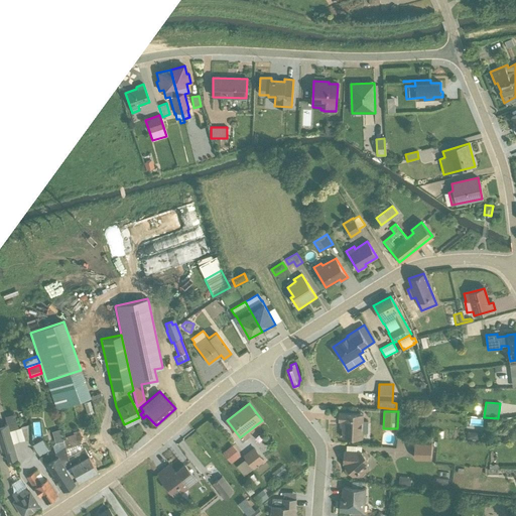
[(17,427),(13,413),(4,416),(6,423),(0,425),(0,450),(3,450),(6,461),(16,458),(12,443),(9,431),(9,430),(17,427)]
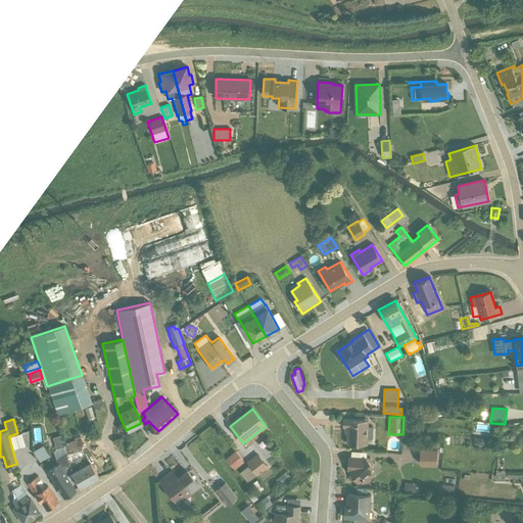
[(343,419),(342,427),(345,427),(347,433),(347,443),(367,444),(368,438),(372,438),(373,427),(368,427),(368,420),(343,419)]
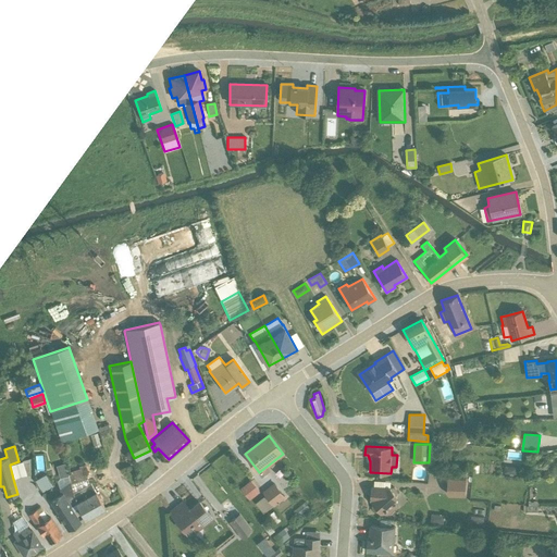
[(26,474),(22,461),(19,461),(10,465),(13,479),(26,474)]
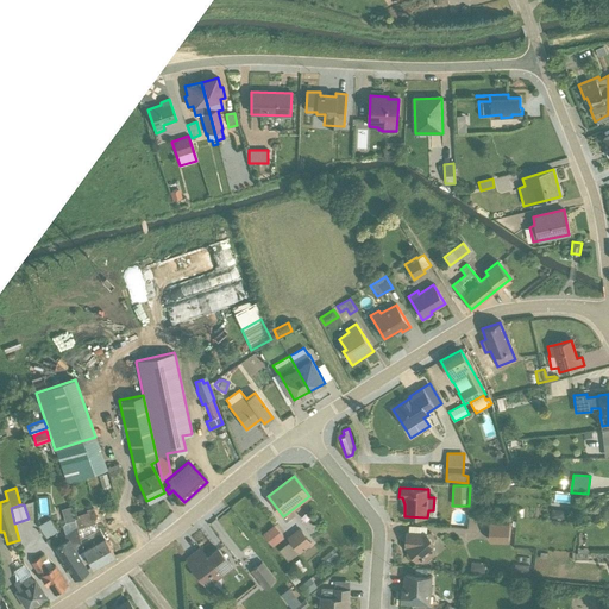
[(74,520),(70,507),(61,509),(64,522),(74,520)]
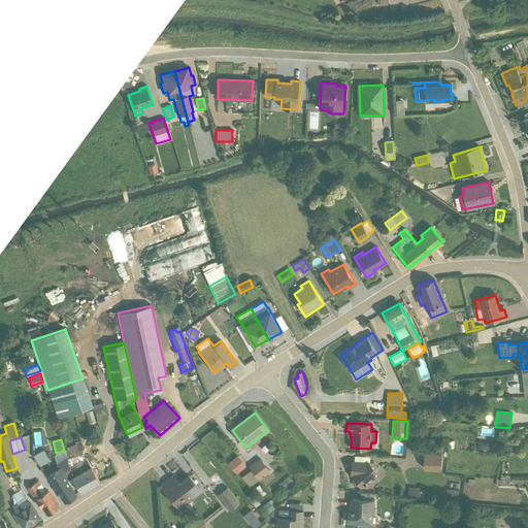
[(78,491),(79,491),(98,481),(86,458),(85,458),(80,451),(84,450),(80,440),(74,442),(74,444),(66,448),(66,450),(64,451),(68,466),(70,475),(78,491)]
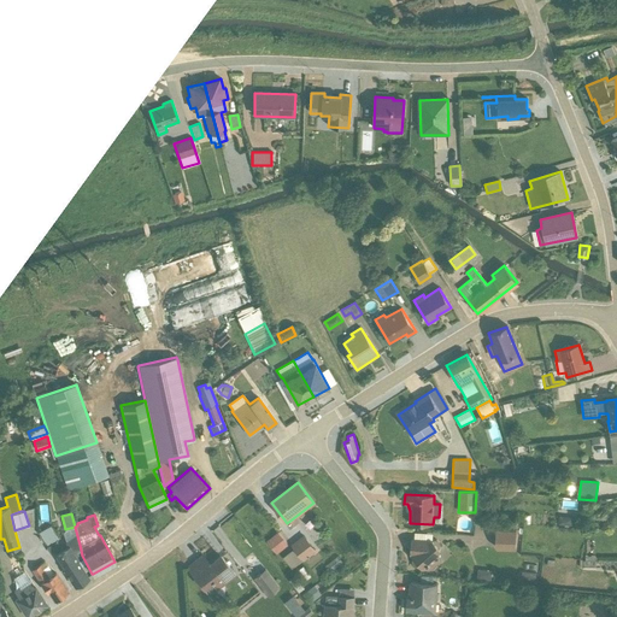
[(558,516),(558,526),(570,527),(571,517),(558,516)]
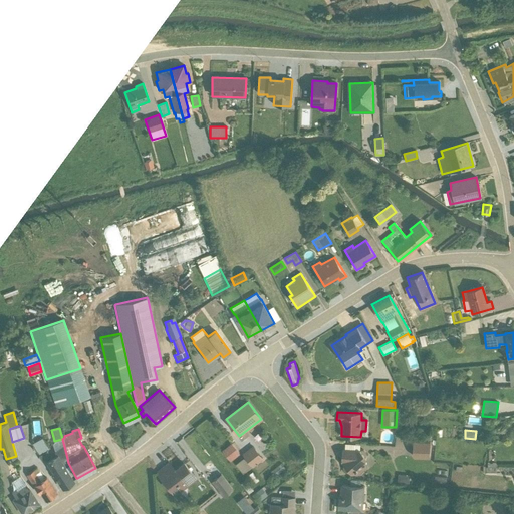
[(41,438),(32,444),(38,454),(48,449),(41,438)]
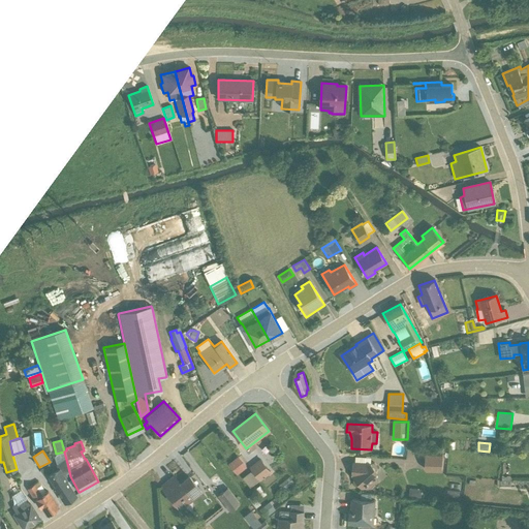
[(442,455),(425,454),(425,469),(426,470),(441,471),(442,455)]
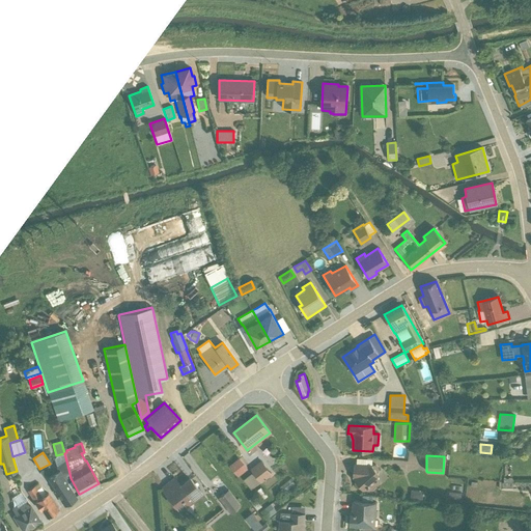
[(247,468),(239,457),(229,466),(238,476),(247,468)]
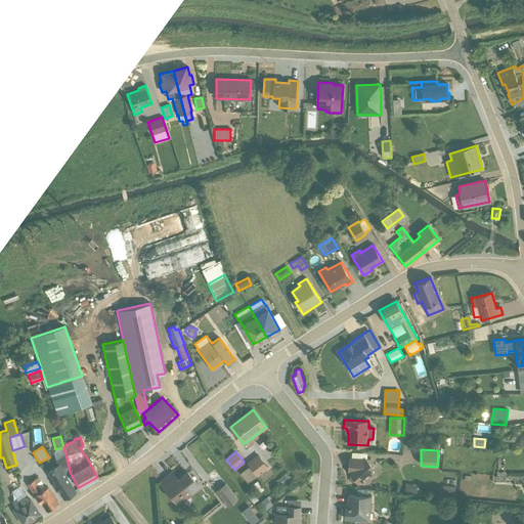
[(366,453),(352,452),(352,457),(349,460),(348,468),(351,472),(350,473),(349,480),(351,482),(366,483),(372,478),(374,463),(370,460),(366,459),(366,453)]
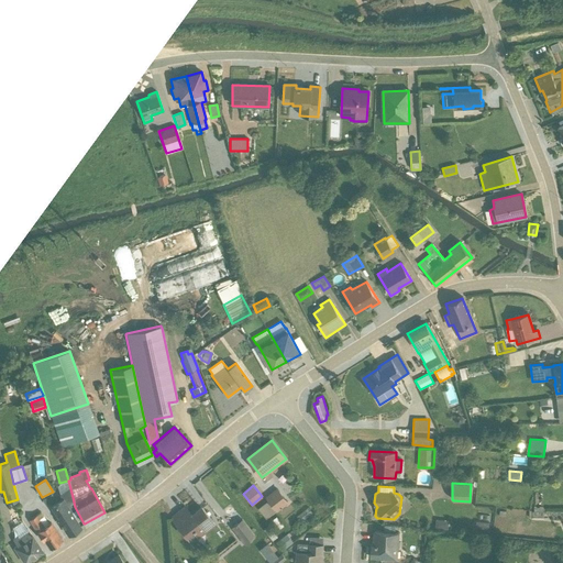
[(258,508),(266,519),(276,511),(277,511),(289,503),(277,488),(265,497),(268,500),(258,508)]
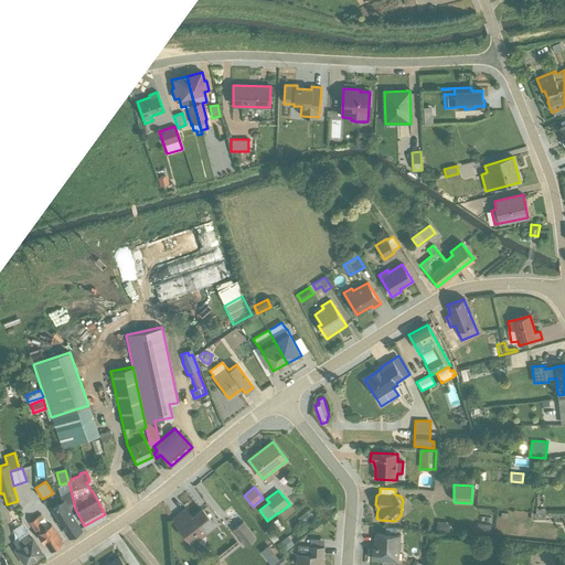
[(51,496),(42,502),(45,508),(55,501),(51,496)]
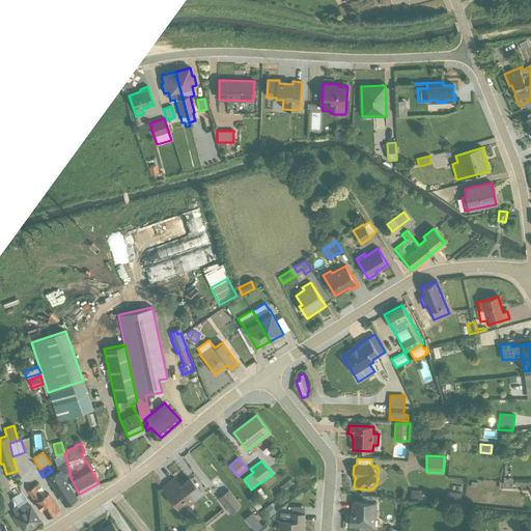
[(67,481),(59,470),(47,477),(64,504),(76,497),(66,482),(67,481)]
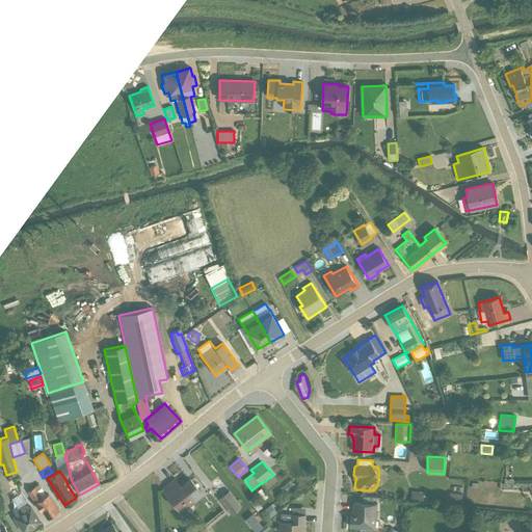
[(513,487),(513,478),(504,478),(504,487),(513,487)]
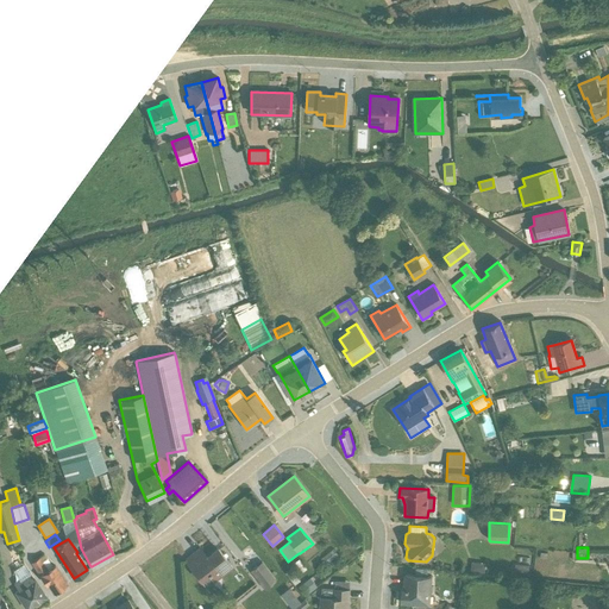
[(215,582),(232,567),(217,548),(206,557),(199,548),(186,559),(186,562),(205,586),(214,581),(215,582)]
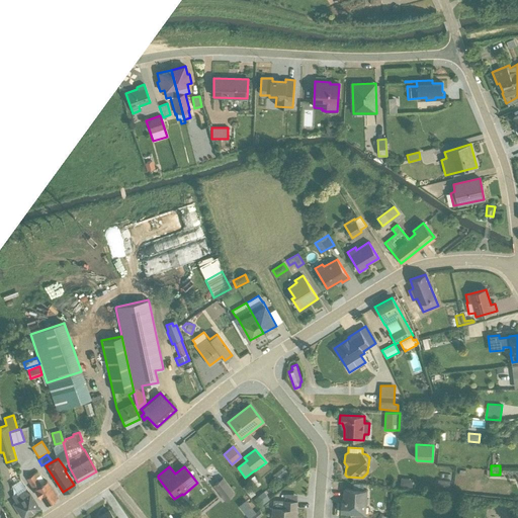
[(287,471),(283,467),(274,475),(277,480),(287,471)]
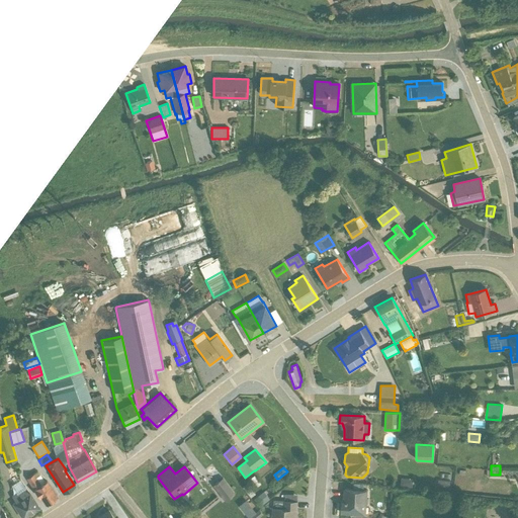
[(37,471),(28,478),(46,504),(56,496),(46,481),(44,482),(37,471)]
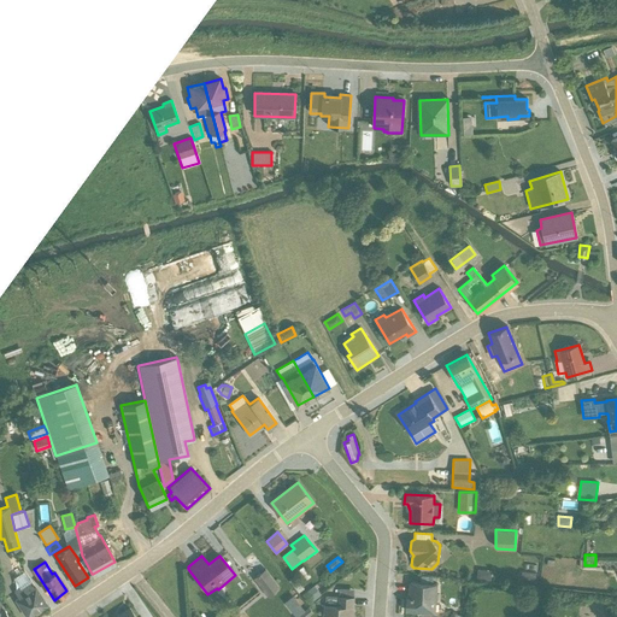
[(303,565),(301,563),(292,571),(291,571),(286,575),(289,580),(299,592),(304,588),(292,575),(303,565)]
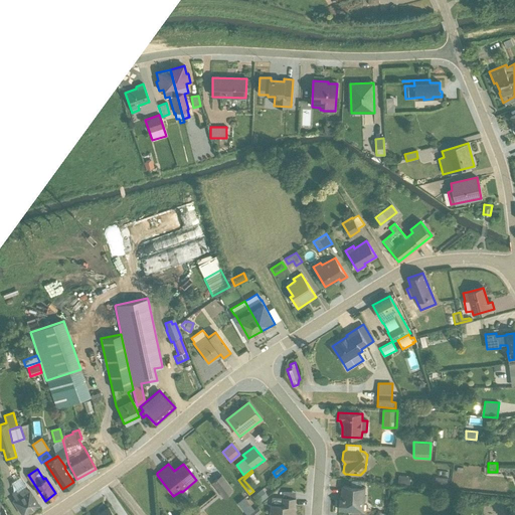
[(221,473),(210,481),(222,498),(233,490),(221,473)]
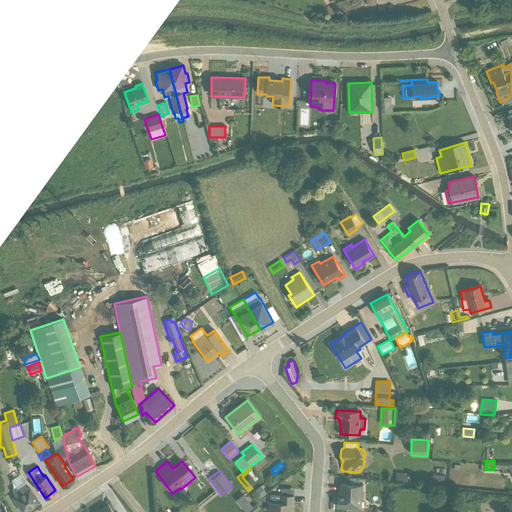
[(258,478),(251,470),(248,473),(255,481),(258,478)]
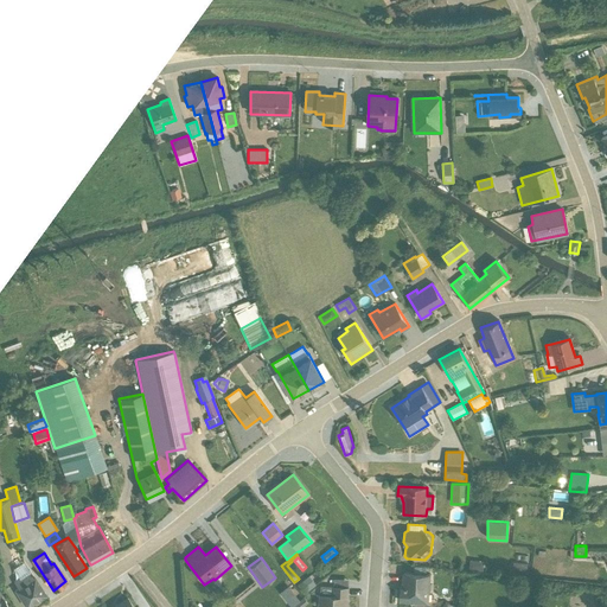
[(25,606),(26,606),(45,595),(33,576),(29,570),(27,570),(21,562),(13,568),(18,577),(13,581),(18,587),(14,589),(25,606)]
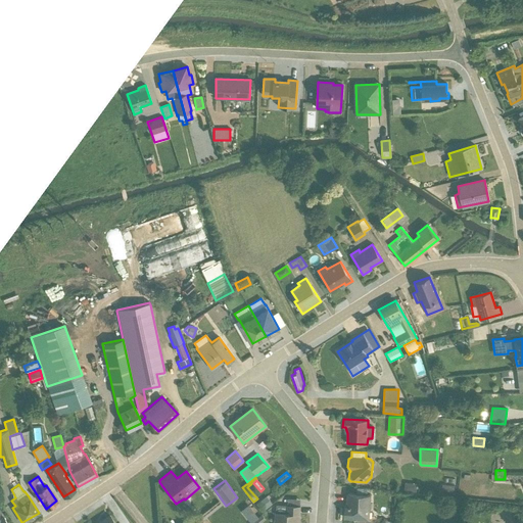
[(344,506),(344,518),(369,519),(371,495),(366,495),(366,488),(357,487),(355,494),(348,494),(347,506),(344,506)]
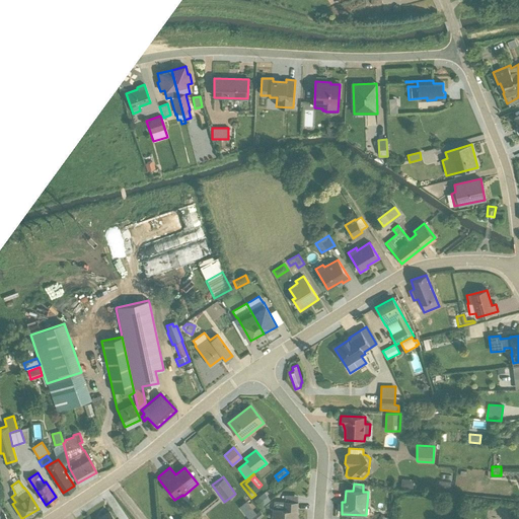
[(270,500),(264,493),(254,501),(261,508),(270,500)]
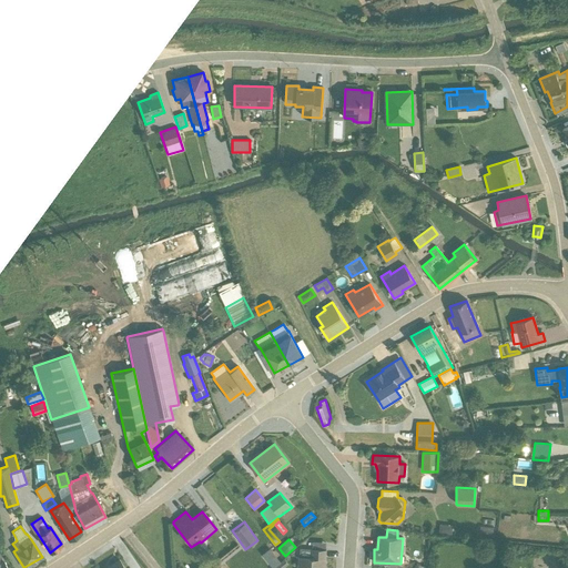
[(298,556),(297,567),(324,567),(325,550),(326,543),(312,541),(312,549),(300,548),(300,556),(298,556)]
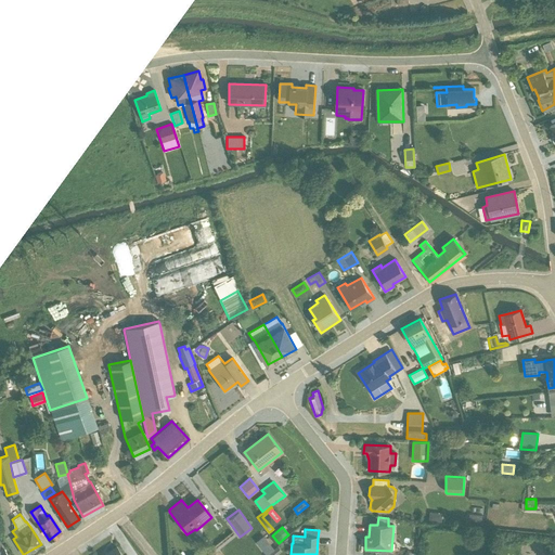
[(255,541),(267,554),(274,546),(262,534),(255,541)]
